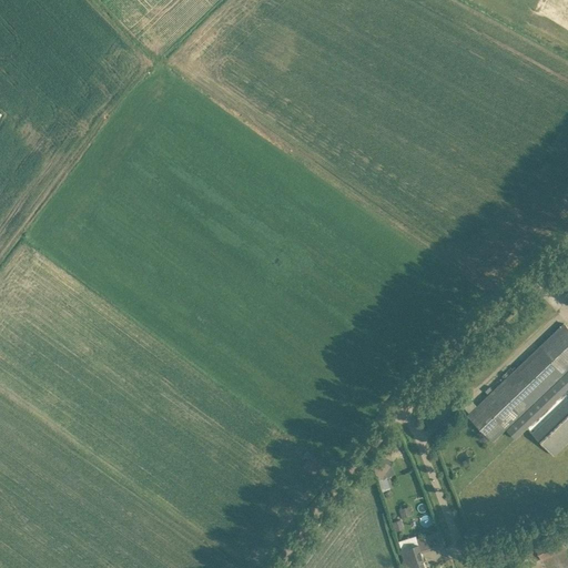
[(493,440),(506,428),(515,438),(527,427),(553,455),(567,440),(567,327),(564,323),(467,415),(493,440)]
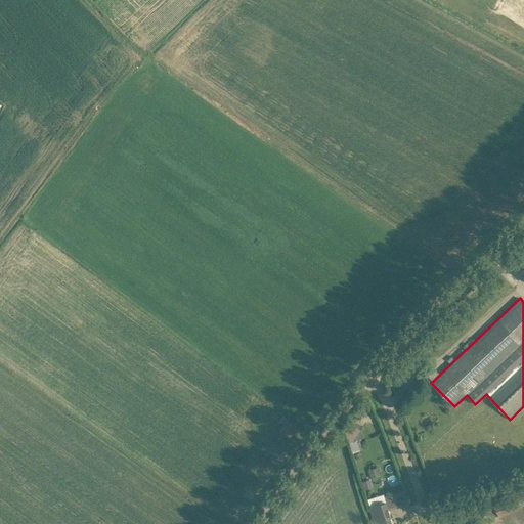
[(342,432),(353,439),(362,425),(350,418),(342,432)]
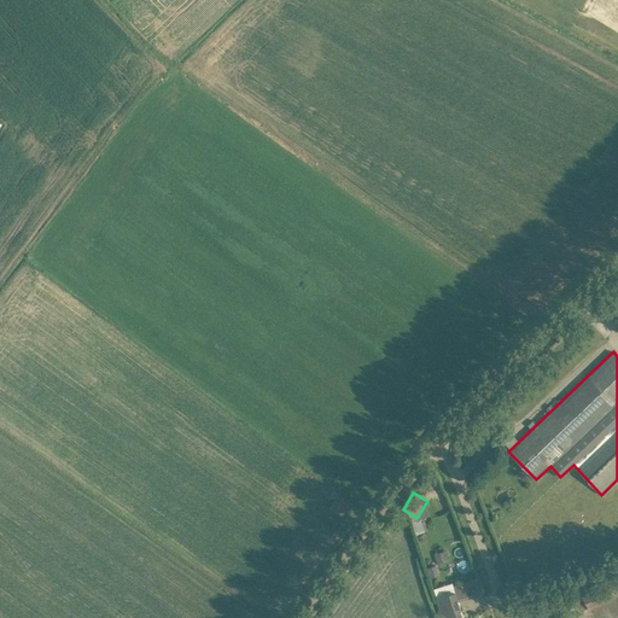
[(447,549),(435,553),(437,563),(449,560),(447,549)]
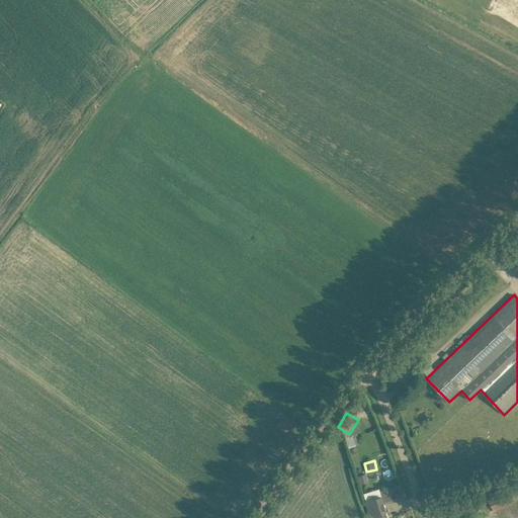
[(516,499),(509,484),(486,495),(493,510),(516,499)]
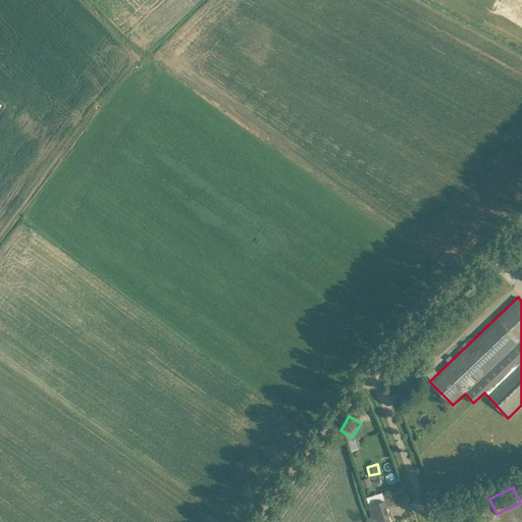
[(397,490),(382,494),(387,508),(401,503),(397,490)]
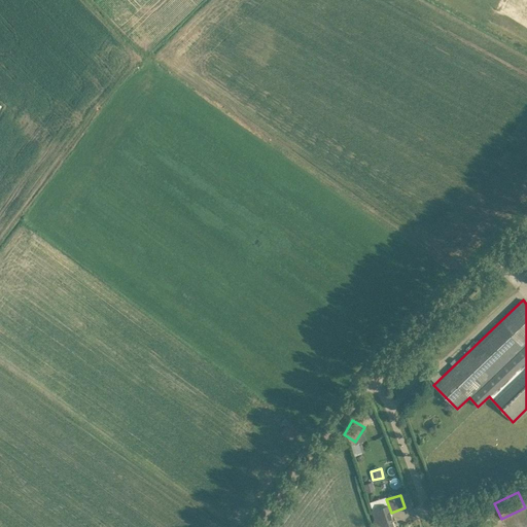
[(380,499),(371,502),(373,510),(378,526),(395,526),(391,513),(386,499),(386,497),(380,499)]
